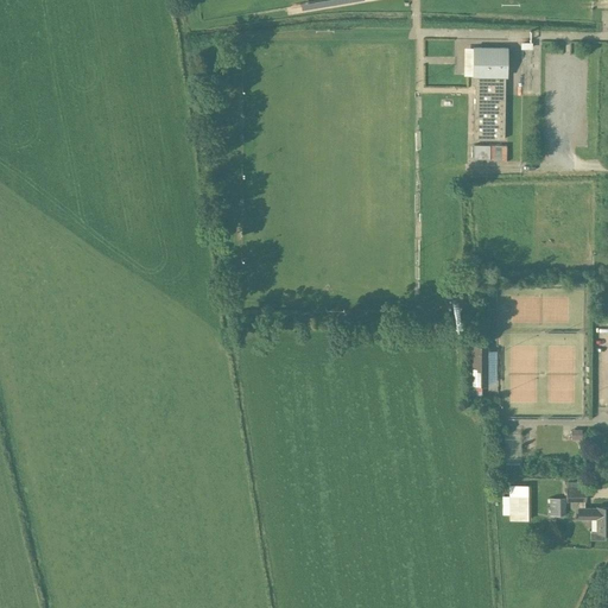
[(507,48),(474,48),(474,76),(475,76),(474,139),(505,139),(506,76),(507,76),(507,48)]
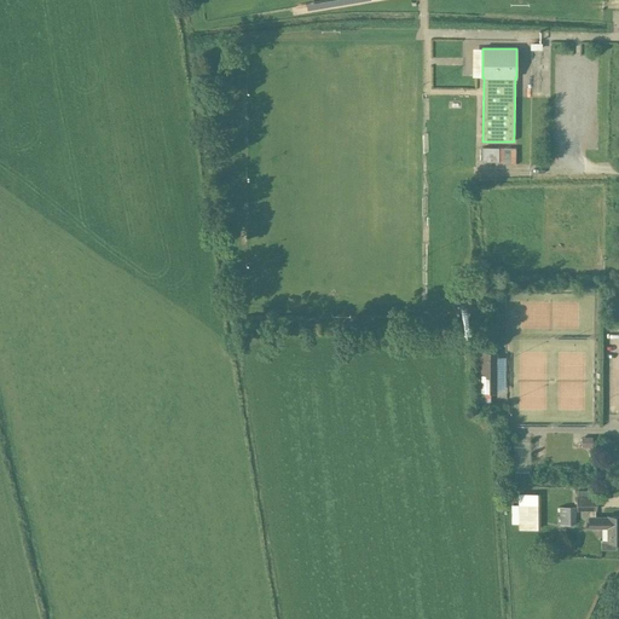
[(482,146),(482,161),(498,161),(498,146),(482,146)]
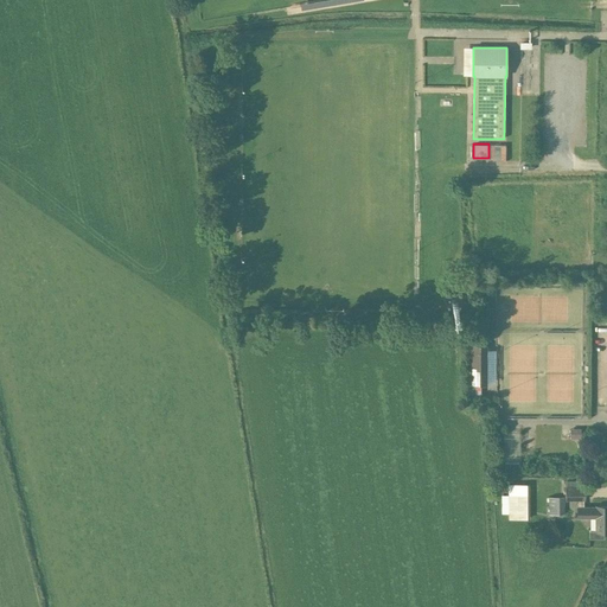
[(489,158),(489,159),(505,159),(505,144),(489,144),(489,158)]
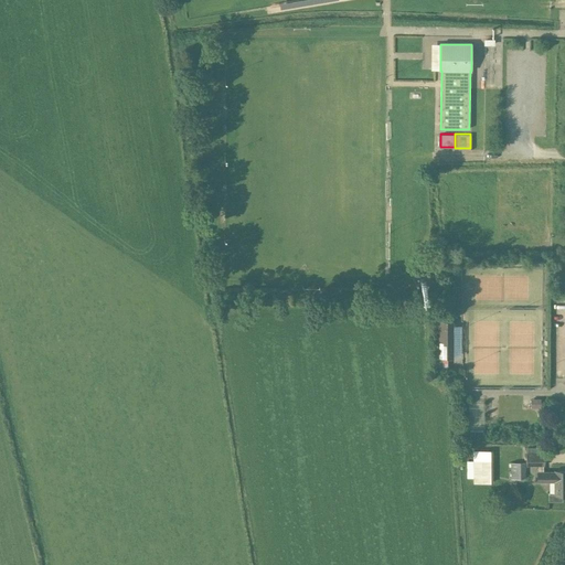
[(438,321),(438,334),(438,358),(449,358),(449,355),(455,349),(455,337),(454,334),(454,322),(438,321)]
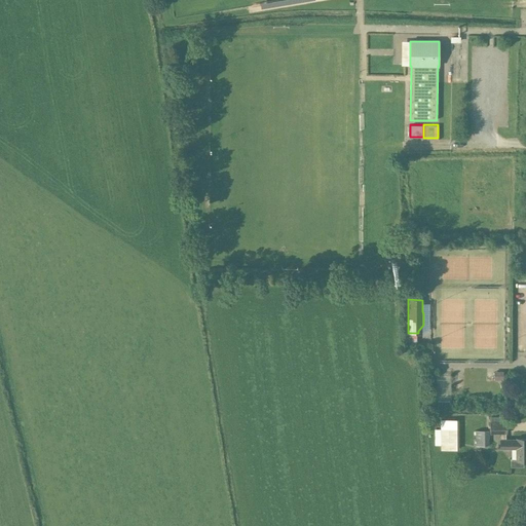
[(416,334),(405,334),(405,344),(416,344),(416,334)]
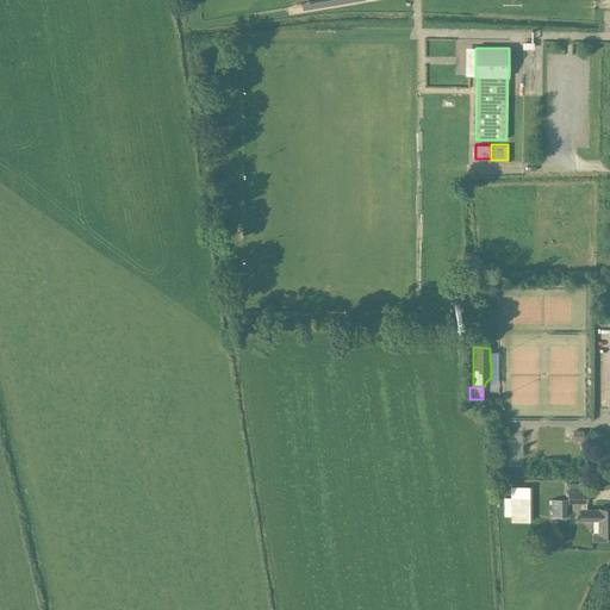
[(584,441),(584,431),(573,431),(573,441),(584,441)]
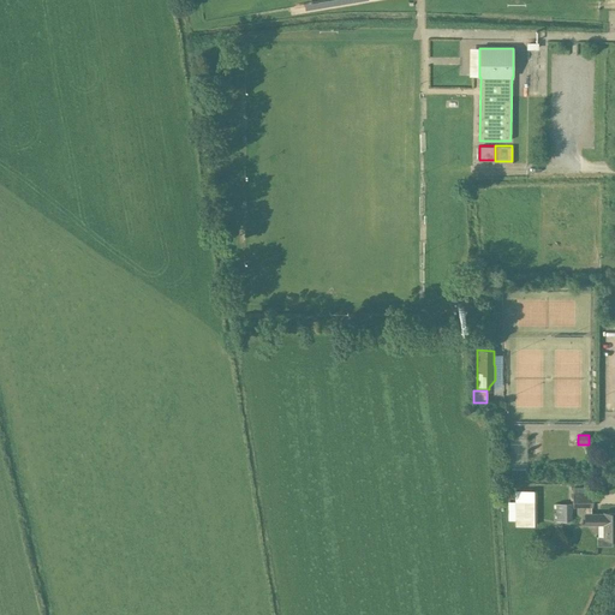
[(591,488),(573,488),(573,493),(573,507),(585,507),(585,524),(604,524),(604,537),(597,537),(597,547),(613,547),(613,539),(614,538),(614,512),(604,513),(604,514),(591,514),(591,507),(592,507),(592,493),(591,493),(591,488)]
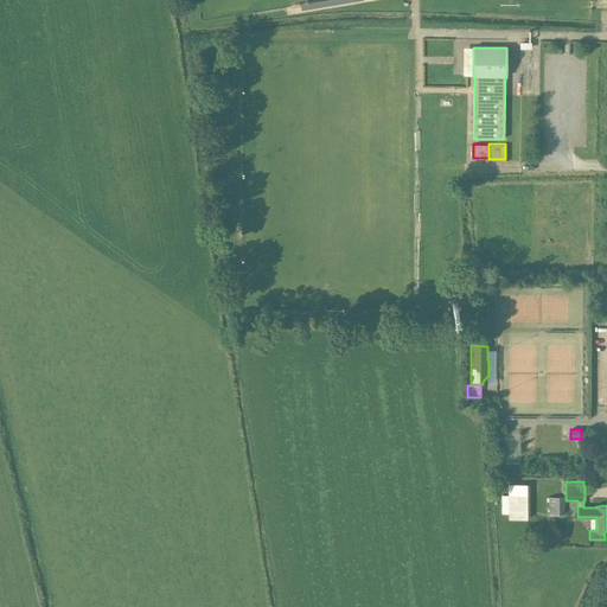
[(530,494),(509,494),(509,496),(502,496),(502,513),(509,513),(509,519),(530,519),(530,494)]
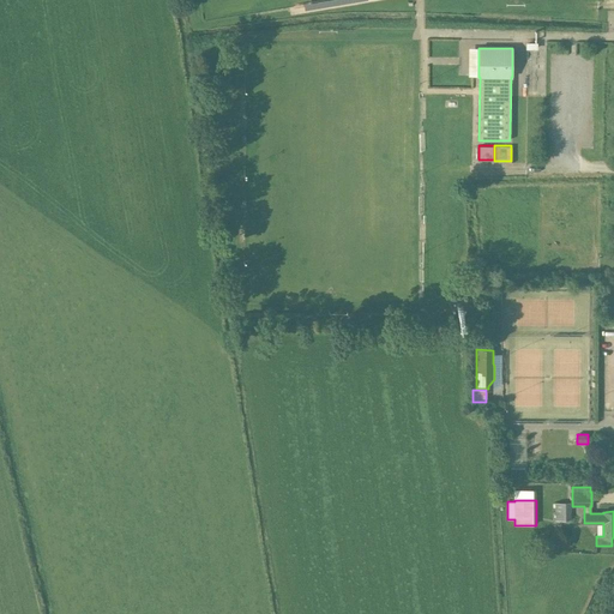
[(571,521),(571,503),(555,503),(555,521),(571,521)]
